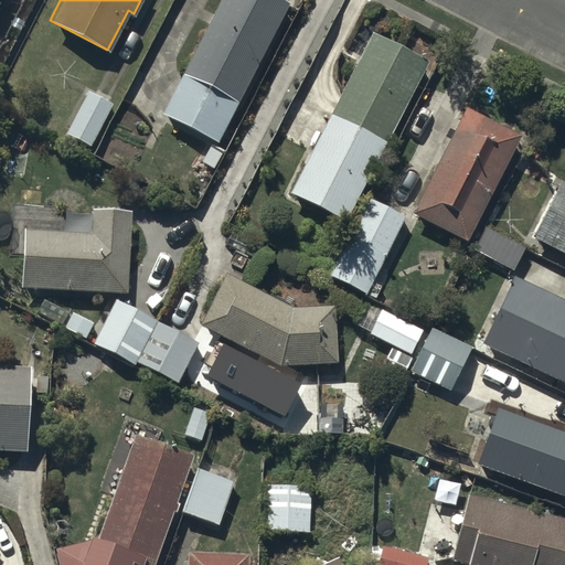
[(286,3),(279,0),(219,0),(182,72),(235,99),(286,3)]
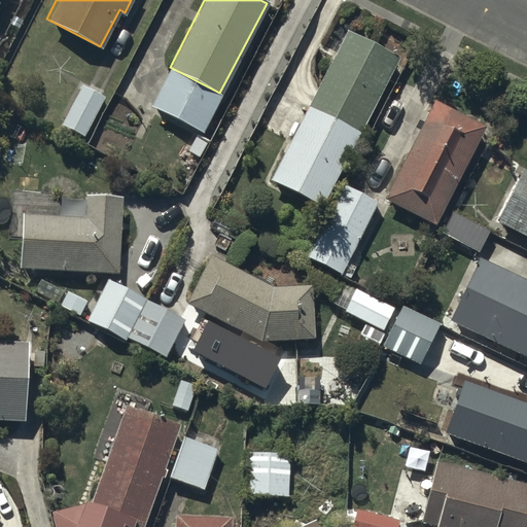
[(395,55),(344,29),(269,177),(321,203),(395,55)]
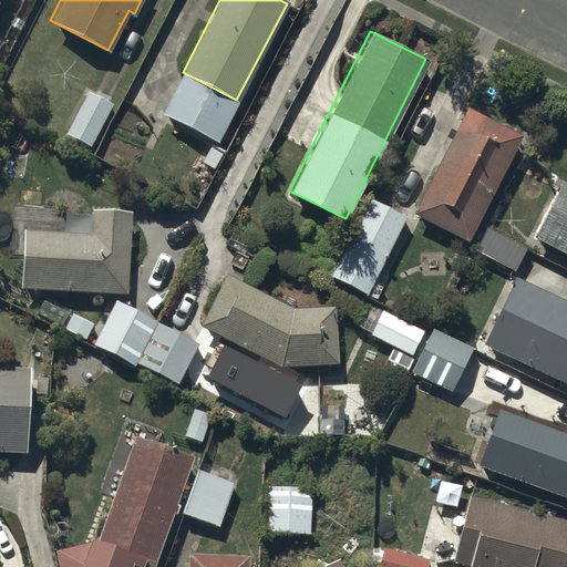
[(234,103),(179,74),(161,111),(214,140),(234,103)]
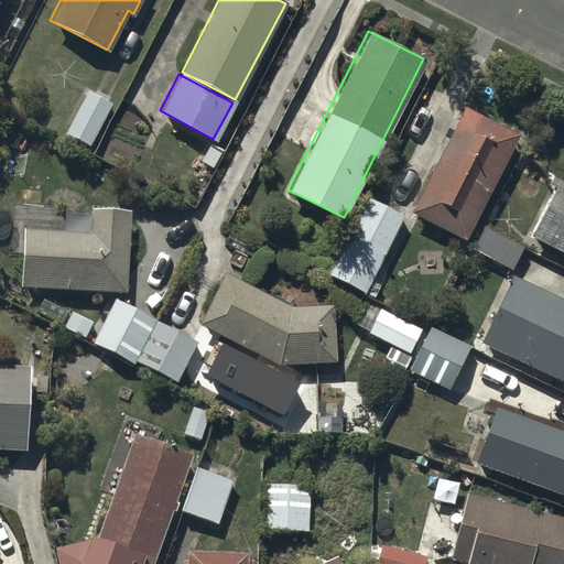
[(111,102),(87,90),(66,132),(89,144),(111,102)]
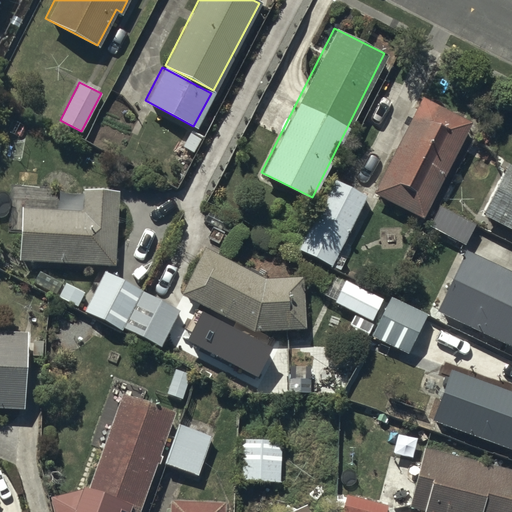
[(471,122),(421,96),(372,190),(422,216),(471,122)]
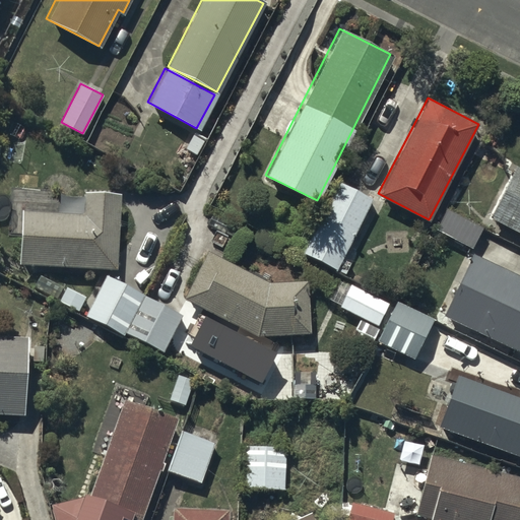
[(21,124),(16,128),(21,134),(26,130),(21,124)]
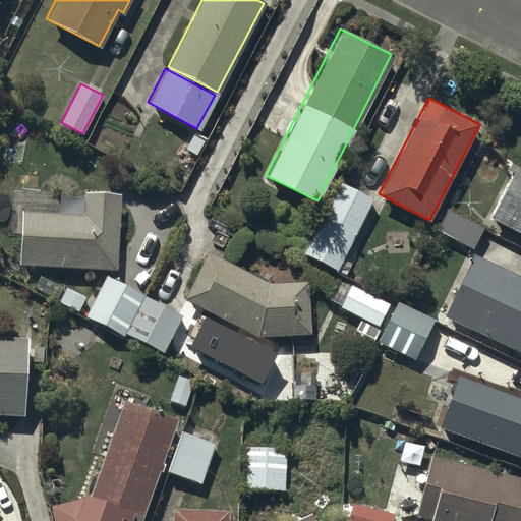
[(204,141),(192,135),(185,148),(196,154),(204,141)]
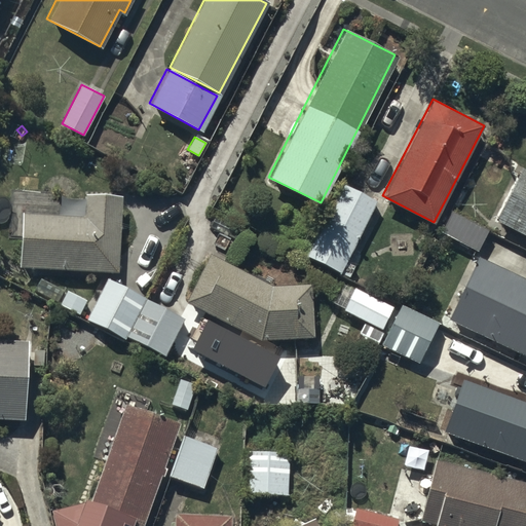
[(525,172),(522,170),(496,218),(525,233),(525,172)]
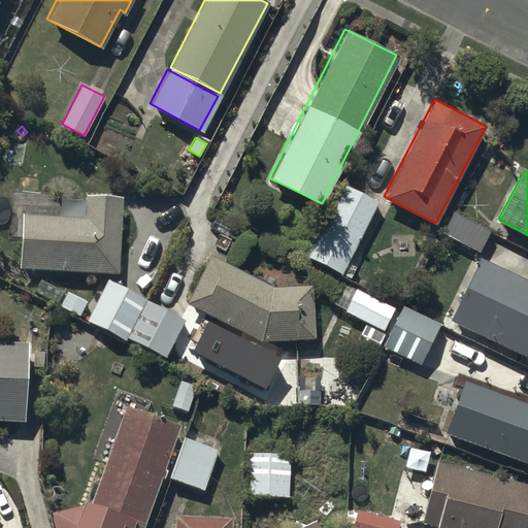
[(376,201),(343,185),(307,257),(340,273),(376,201)]
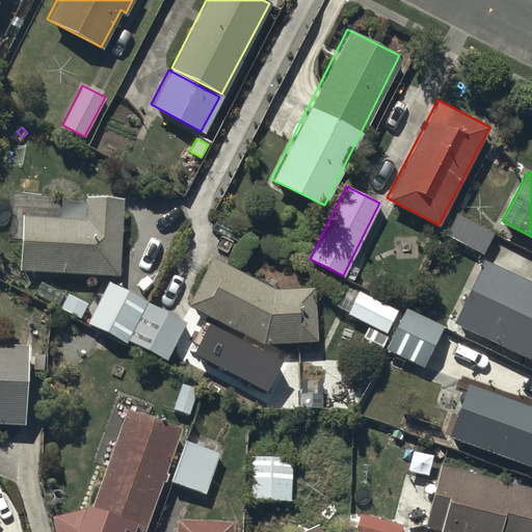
[(85,218),(22,216),(20,269),(118,273),(122,196),(86,195),(85,218)]
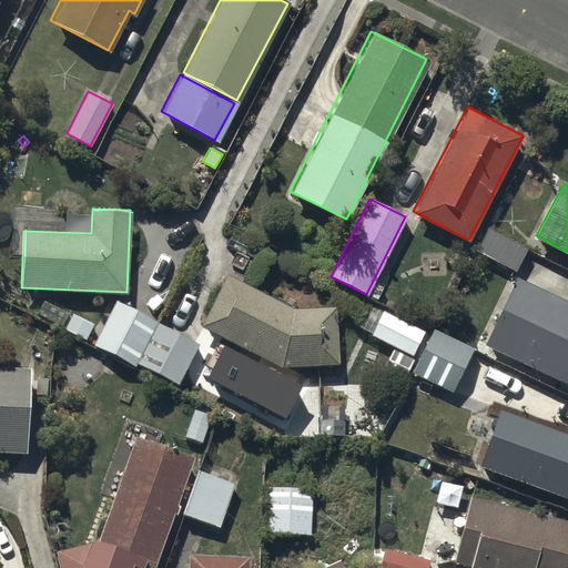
[(525,249),(487,229),(476,250),(514,270),(525,249)]
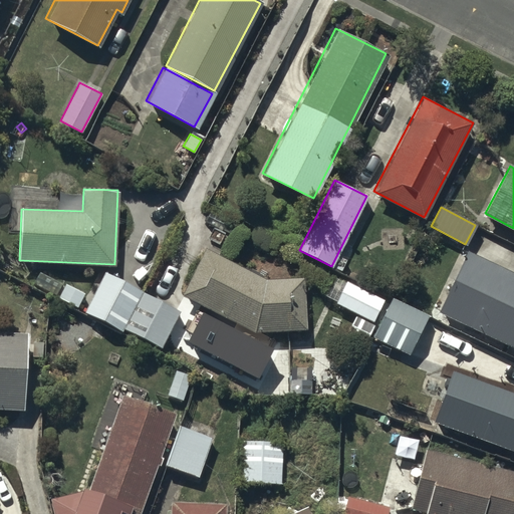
[(264,279),(205,249),(181,294),(254,332),(306,329),(302,276),(264,279)]
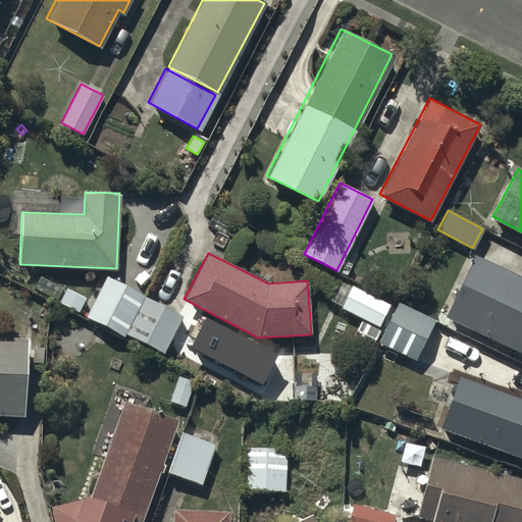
[(521,276),(473,254),(445,316),(521,353),(521,276)]
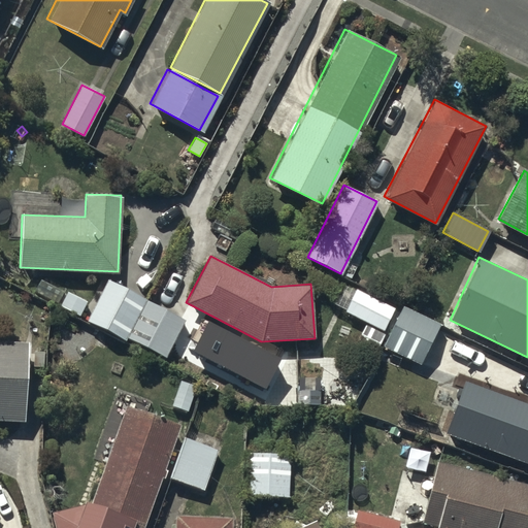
[(144,299),(106,279),(86,320),(124,339),(144,299)]
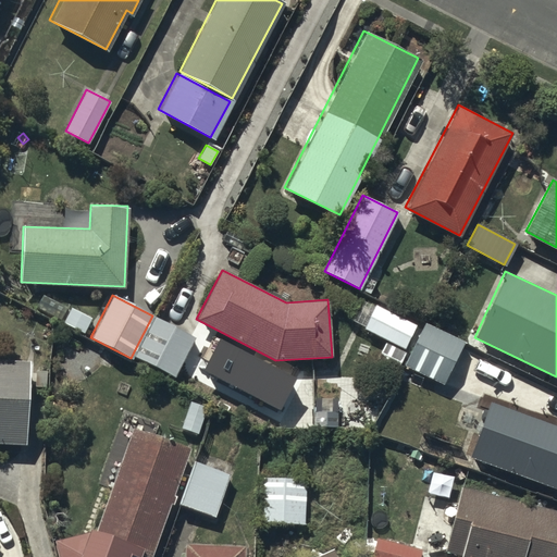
[(415,325),(374,306),(363,327),(404,347),(415,325)]
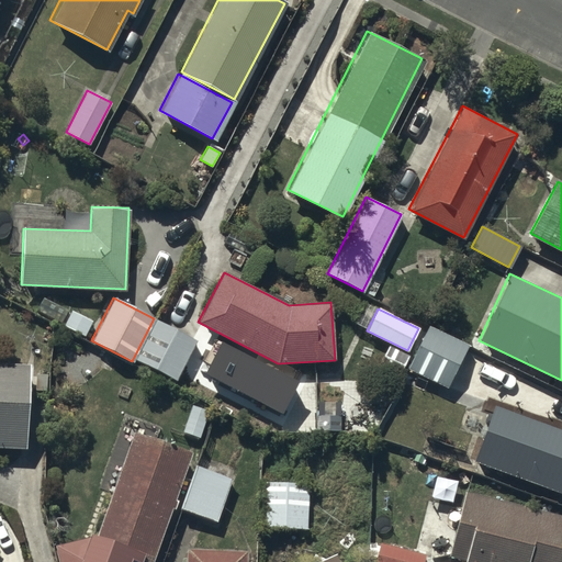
[(91,321),(71,311),(64,324),(85,335),(91,321)]
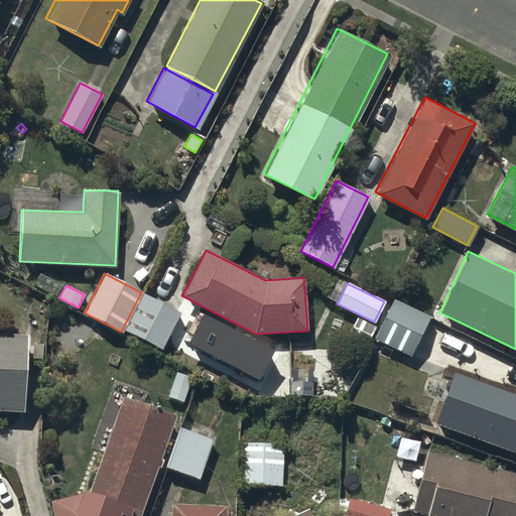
[(179,312),(142,293),(124,330),(161,349),(179,312)]
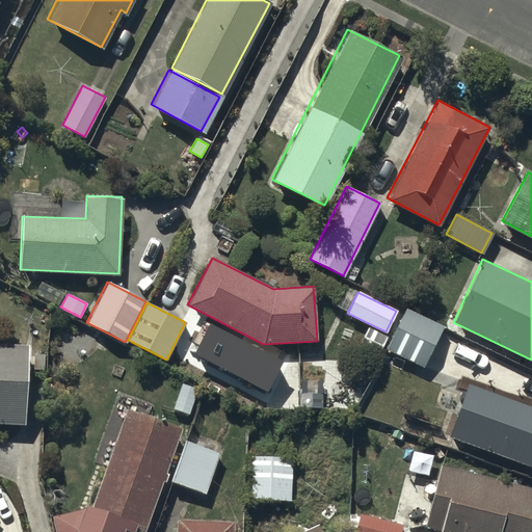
[(443,326),(406,309),(387,348),(423,366),(443,326)]
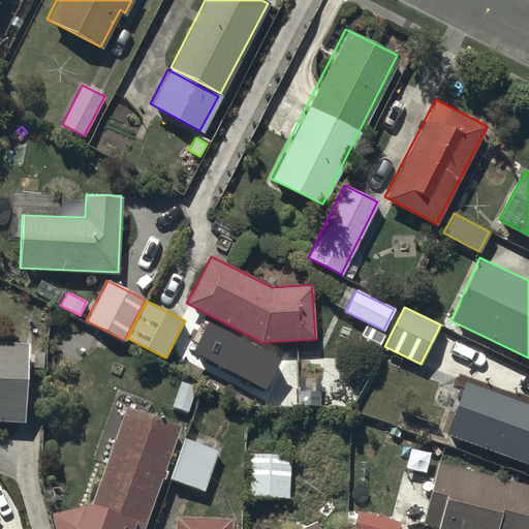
[(385,335),(366,325),(358,341),(377,351),(385,335)]
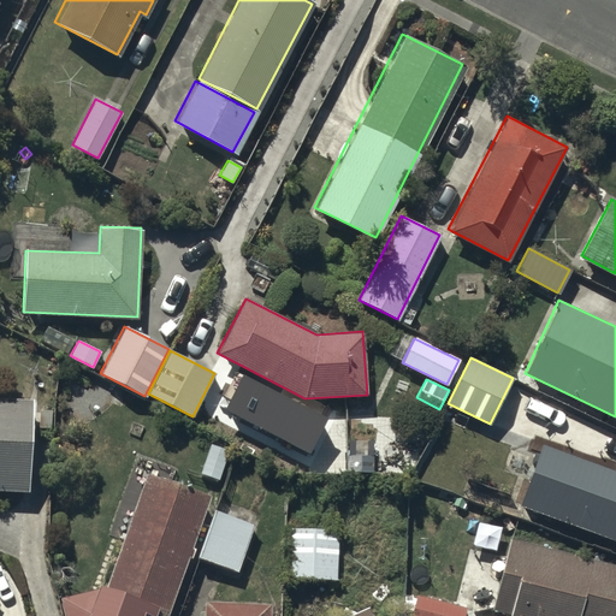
[(537,397),(526,392),(522,402),(533,407),(537,397)]
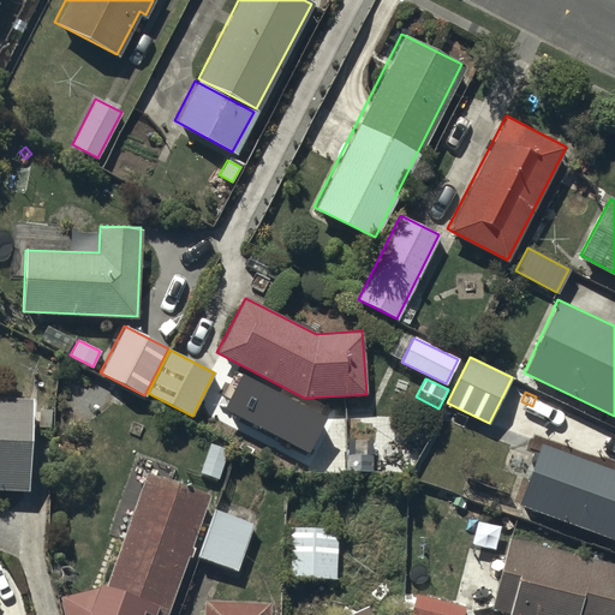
[(34,396),(0,394),(0,489),(29,490),(34,396)]
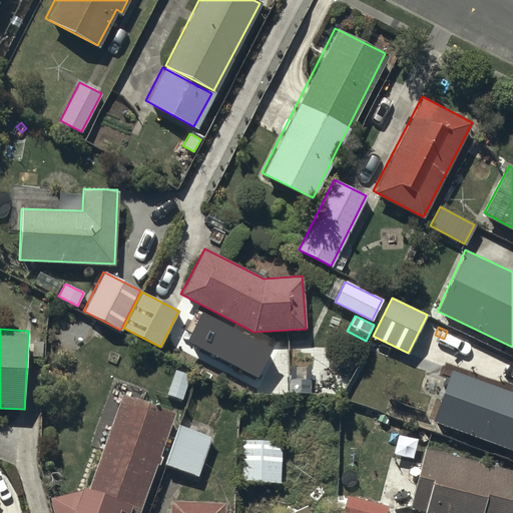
[(302,356),(293,356),(293,383),(302,383),(302,356)]
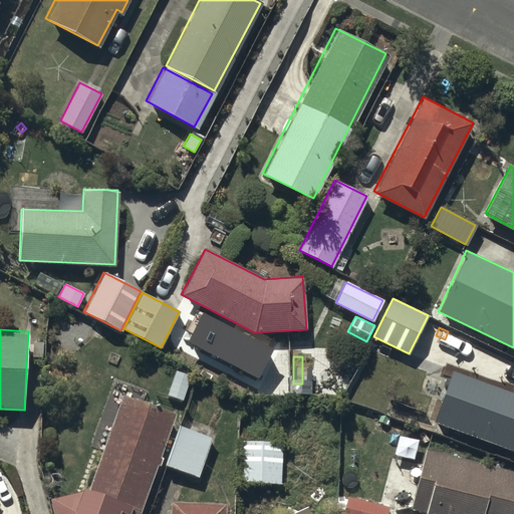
[(266,364),(246,362),(244,388),(264,390),(266,364)]
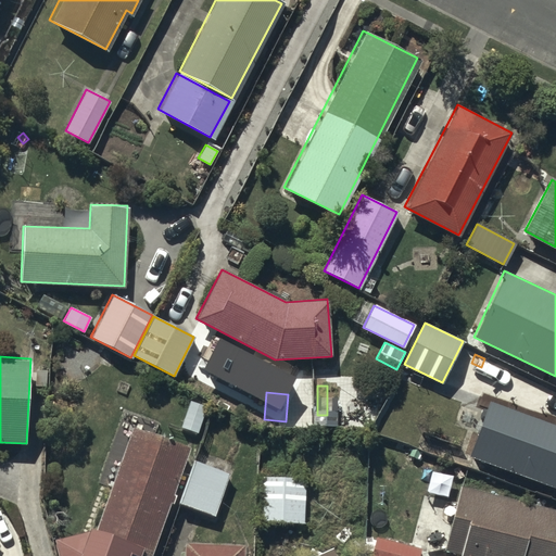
[(205,406),(190,401),(181,427),(196,431),(205,406)]
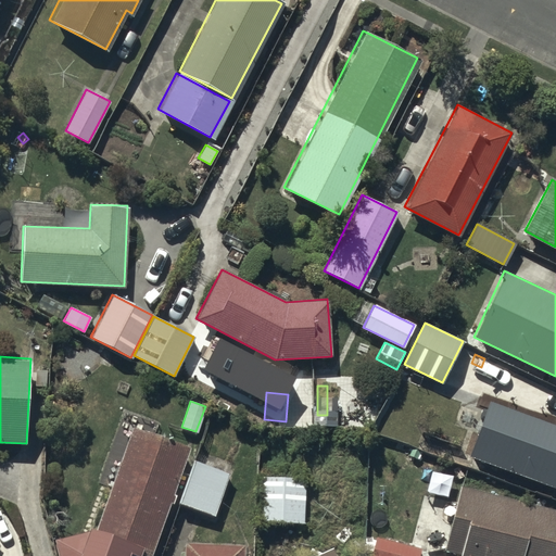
[(555,424),(489,401),(469,456),(555,487),(555,424)]
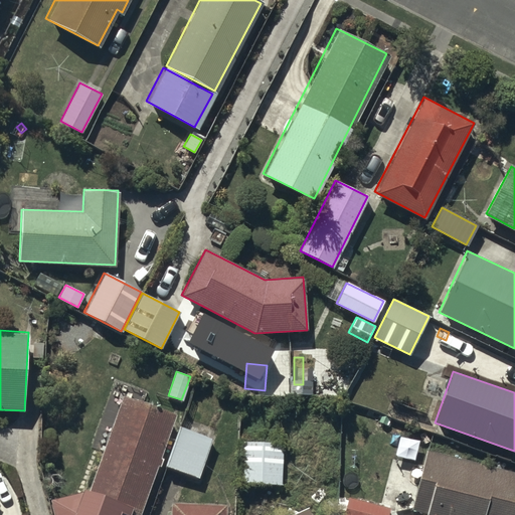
[(131,514),(170,416),(124,398),(89,488),(81,487),(77,494),(70,514),(131,514)]
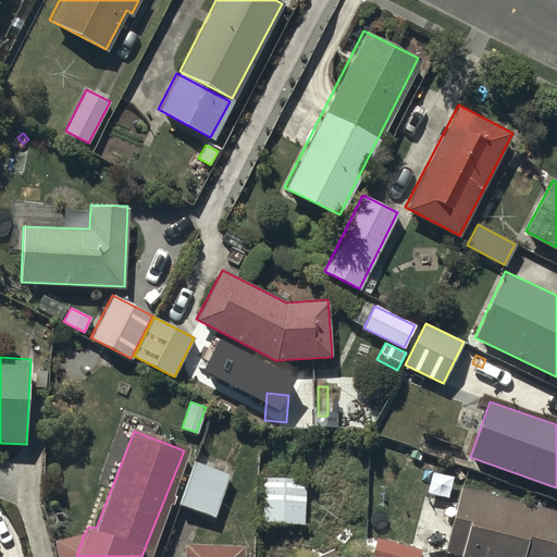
[(418,454),(410,452),(408,459),(416,461),(418,454)]
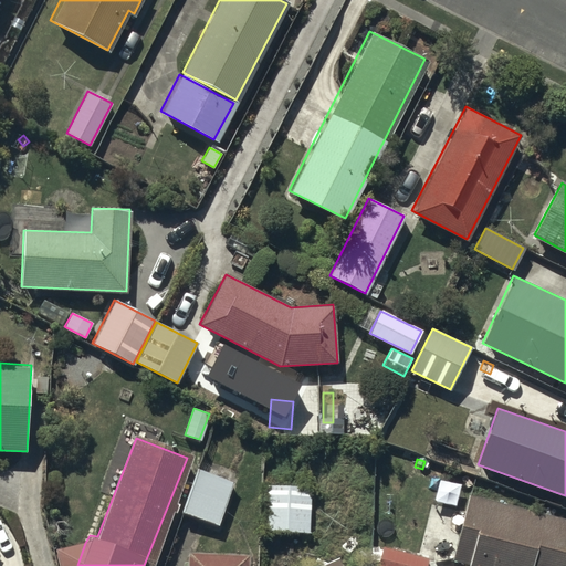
[(230,482),(196,470),(181,512),(215,524),(230,482)]
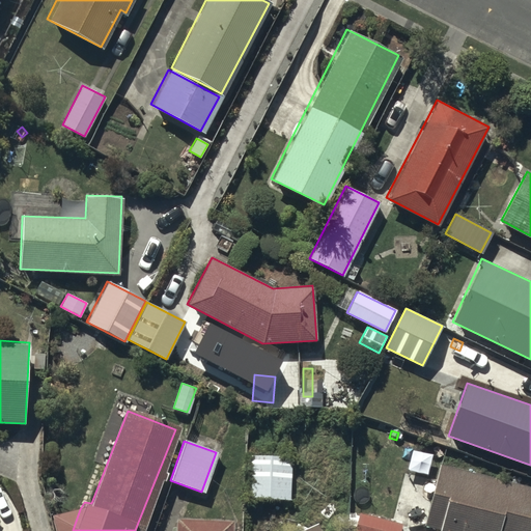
[(290,456),(248,455),(247,497),(288,499),(290,456)]
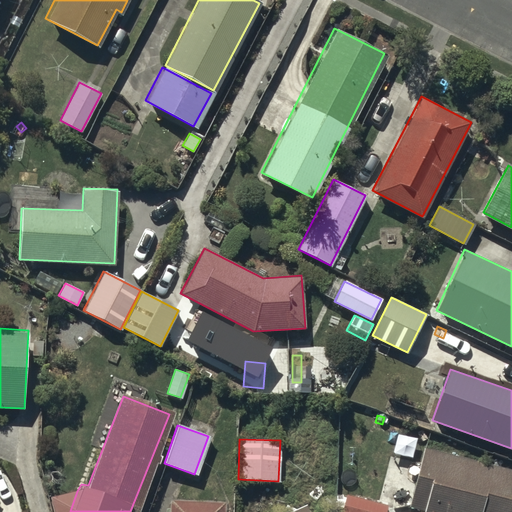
[(511,511),(511,470),(424,447),(408,506),(423,510),(422,511),(511,511)]
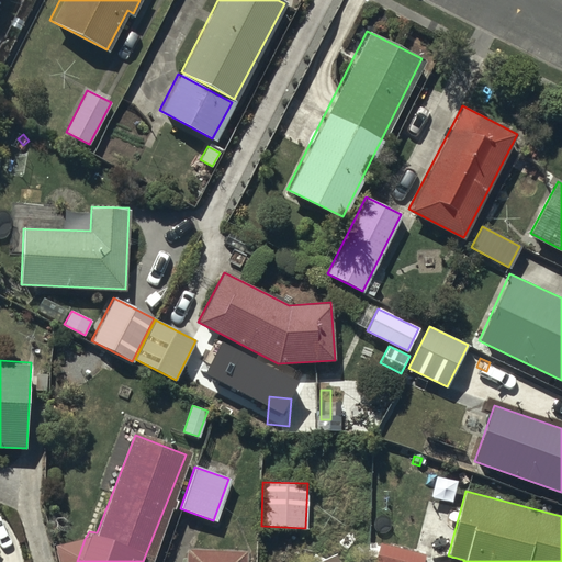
[(88,561),(85,539),(57,544),(59,561),(88,561)]
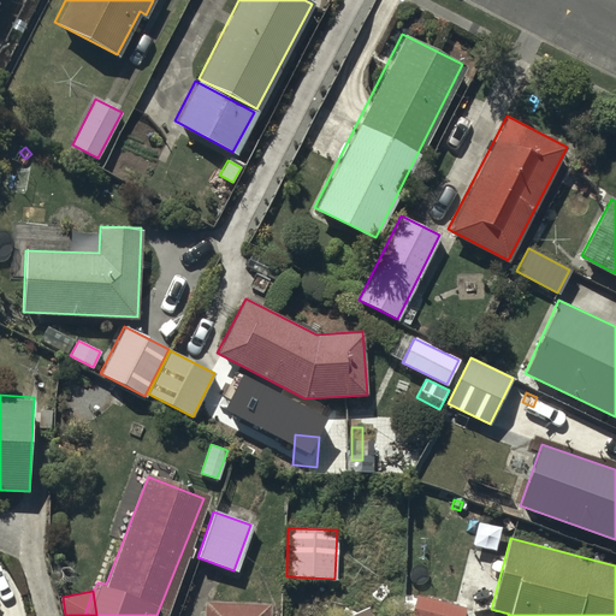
[(462,615),(465,608),(416,594),(409,615),(462,615)]
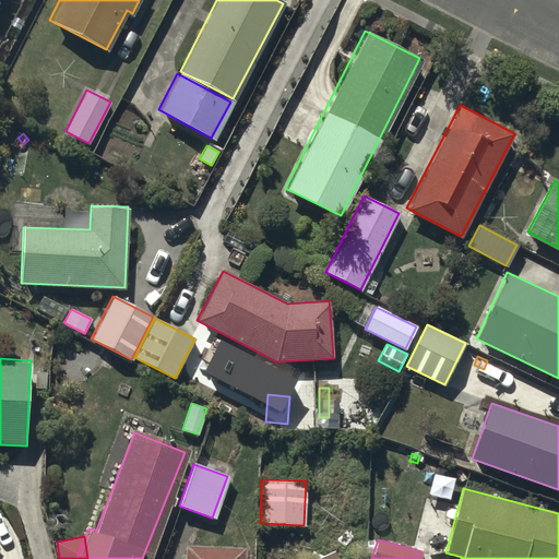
[(242,558),(244,546),(185,544),(183,558),(242,558)]
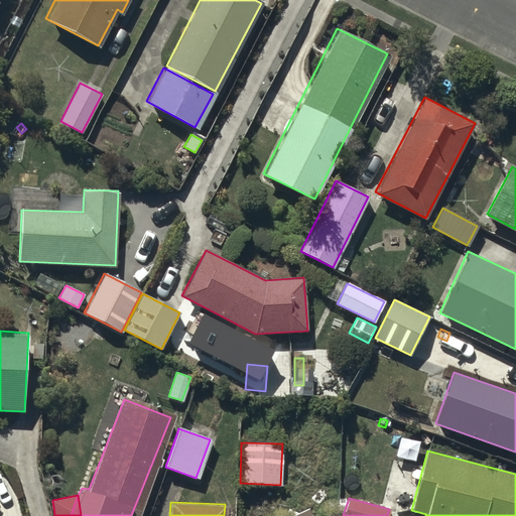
[(310,515),(306,507),(289,515),(310,515)]
